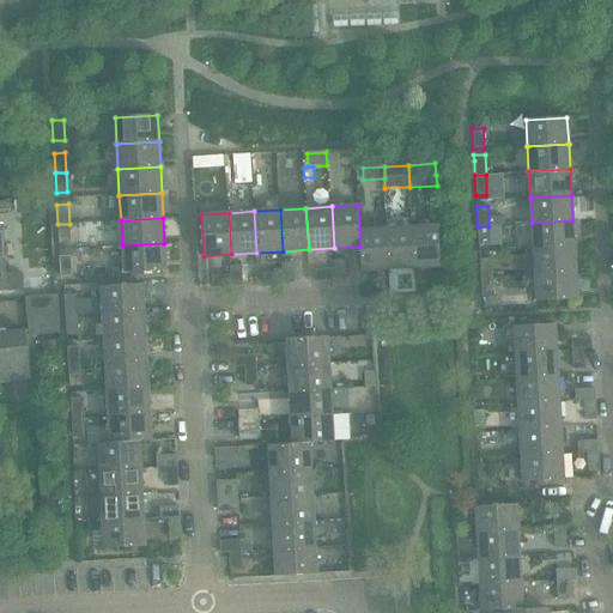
[(532,223),(533,249),(575,247),(572,220),(532,223)]
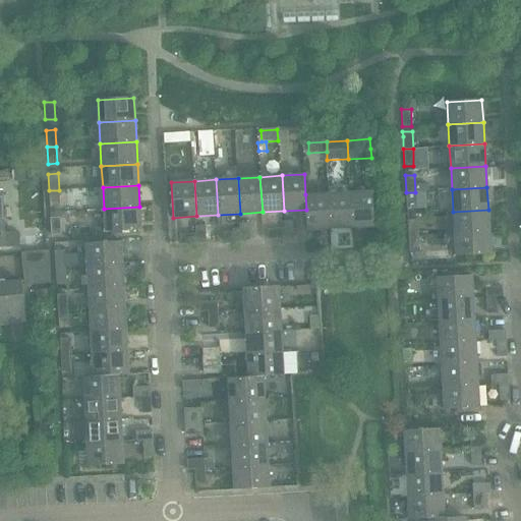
[(1,190),(0,190),(0,246),(19,246),(18,232),(4,232),(3,219),(1,190)]
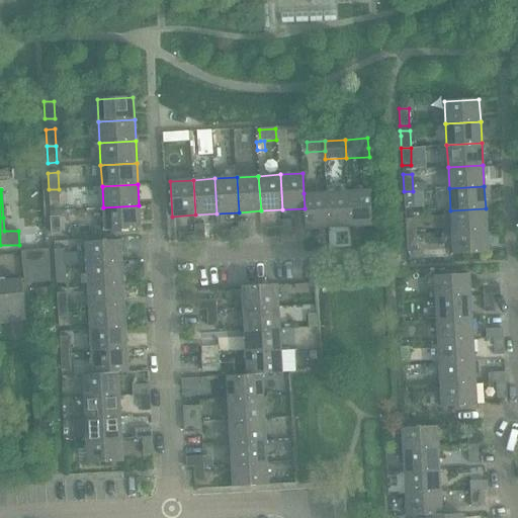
[(59,206),(59,189),(49,189),(50,206),(59,206)]
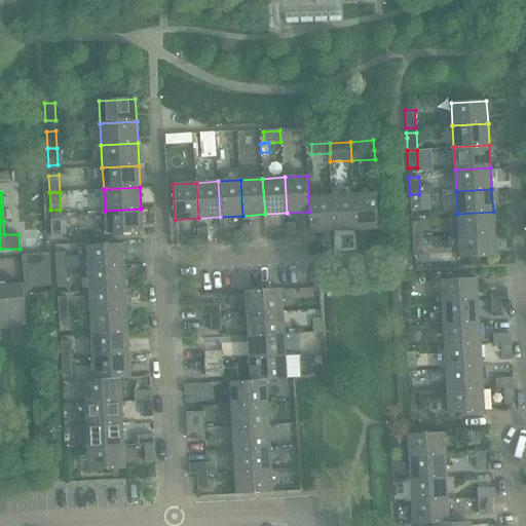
[(376,192),(353,194),(355,230),(378,229),(376,192)]
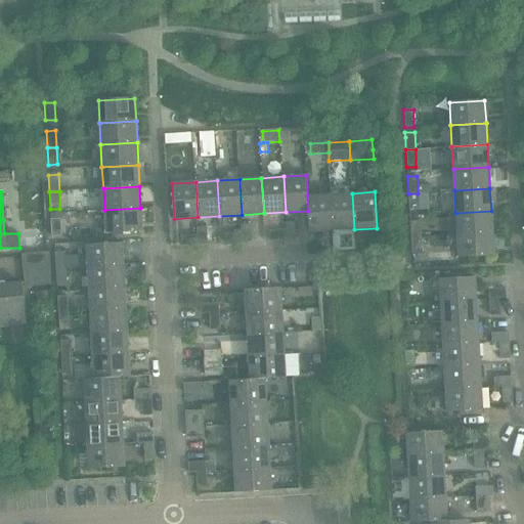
[(418,193),(408,193),(409,211),(419,211),(428,210),(427,192),(418,193)]
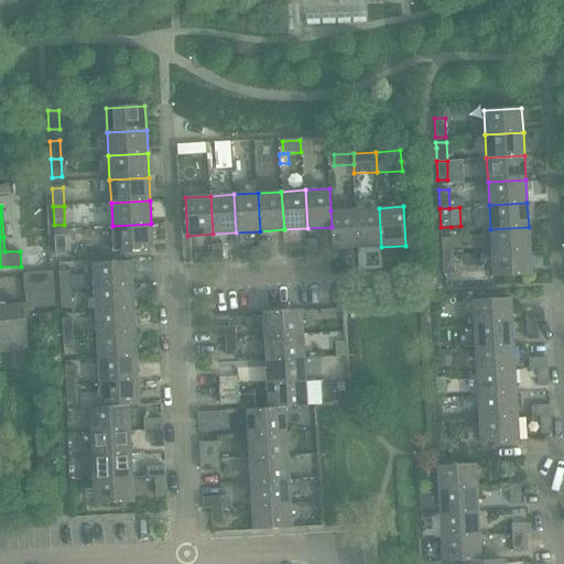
[(379,208),(356,209),(358,248),(381,247),(379,208)]
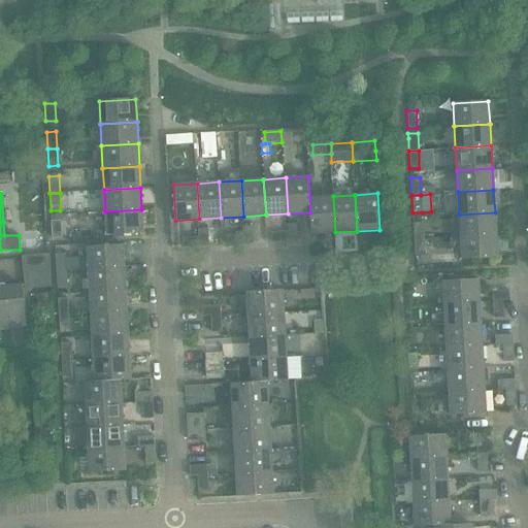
[(309,197),(310,212),(310,223),(311,234),(335,232),(333,196),(309,197)]
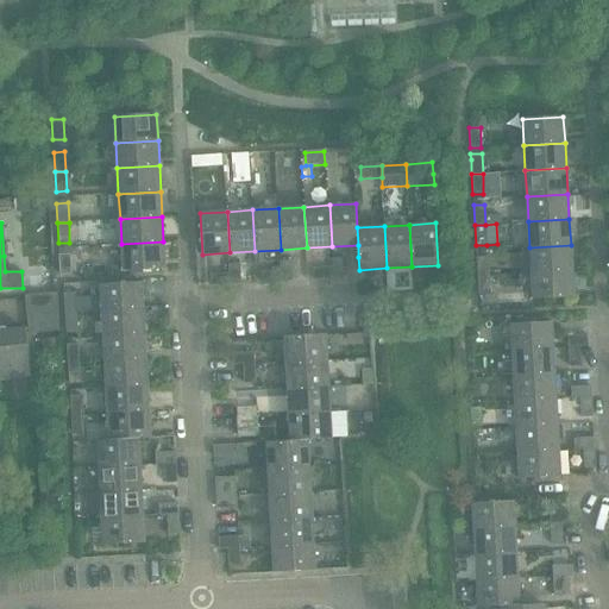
[(123,271),(165,269),(163,242),(121,244),(123,271)]
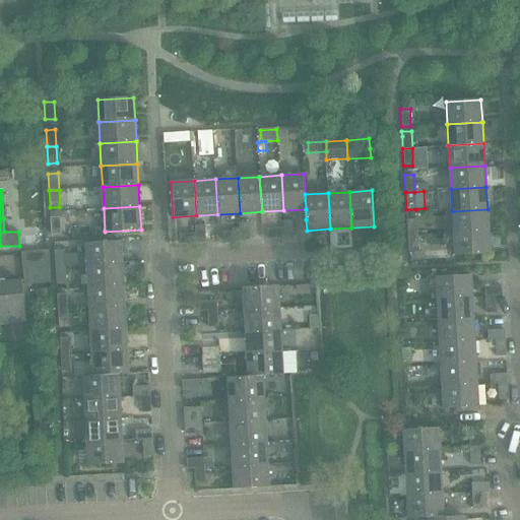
[(452,211),(453,233),(489,231),(488,209),(452,211)]
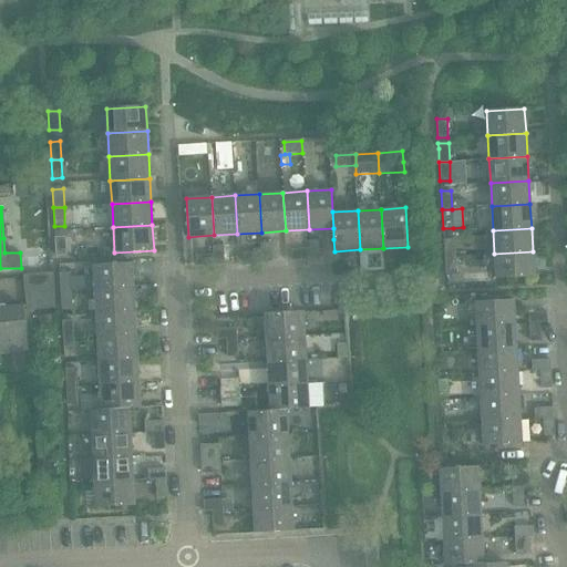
[(47,237),(34,238),(34,253),(48,251),(47,237)]
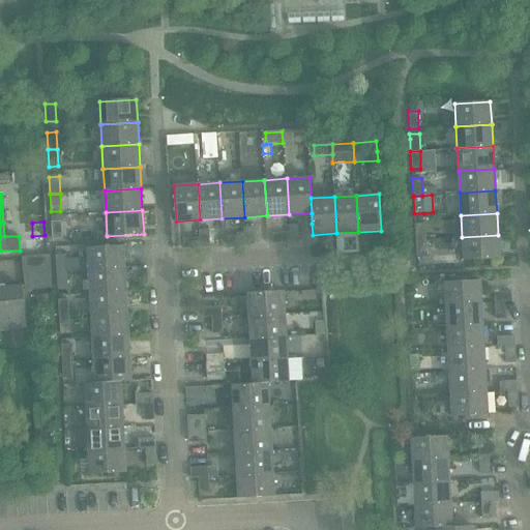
[(61,222),(52,222),(53,239),(62,239),(61,222)]
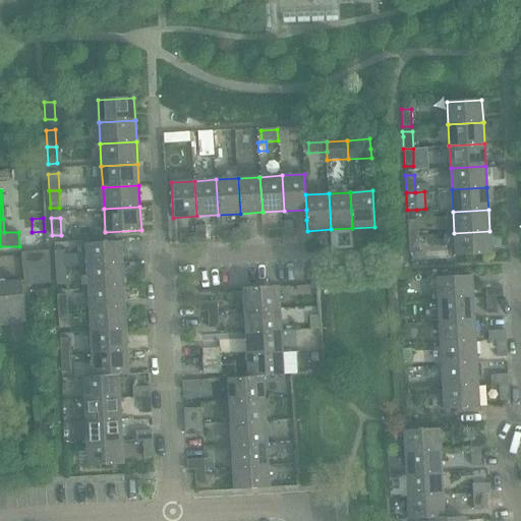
[(417,219),(407,220),(408,236),(418,236),(417,219)]
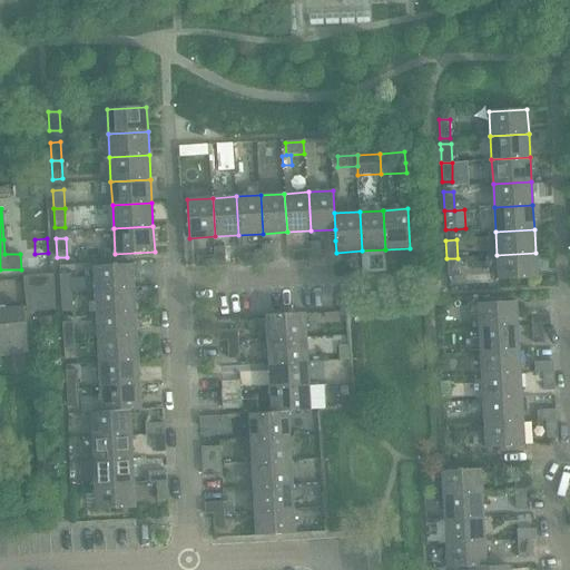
[(311,243),(311,249),(312,259),(322,259),(321,242),(311,243)]
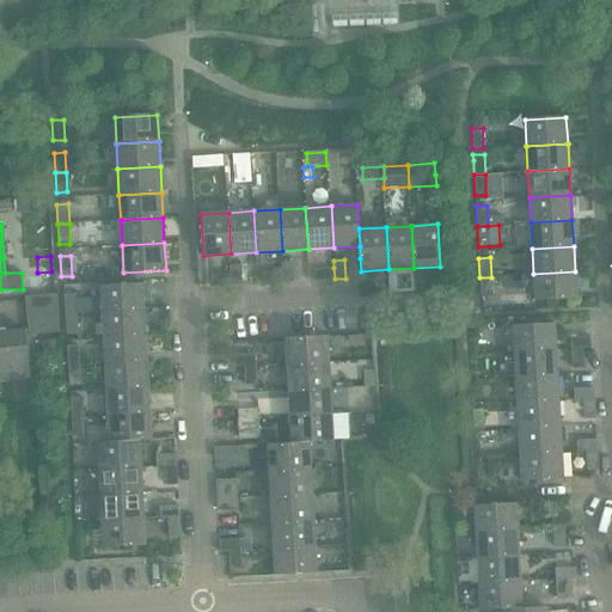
[(282,263),(282,271),(283,282),(294,281),(293,263),(282,263)]
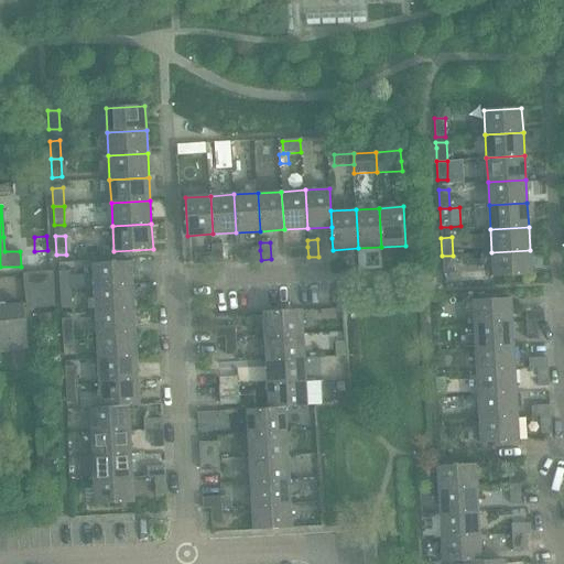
[(213,246),(213,252),(214,262),(224,262),(223,245),(213,246)]
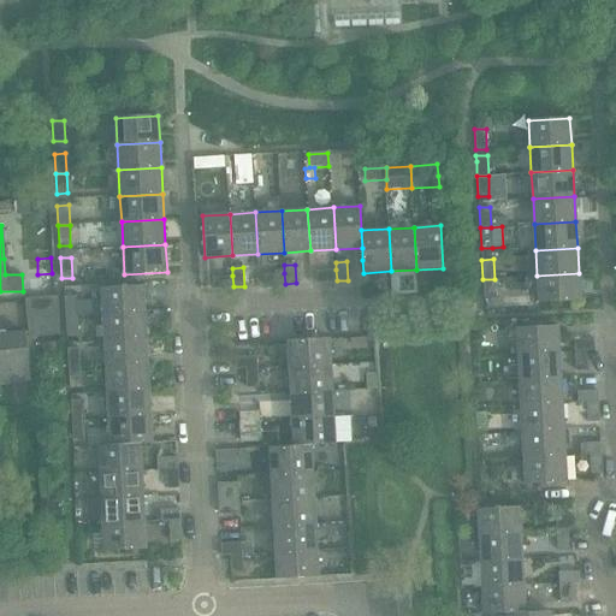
[(317,271),(318,282),(337,280),(336,270),(317,271)]
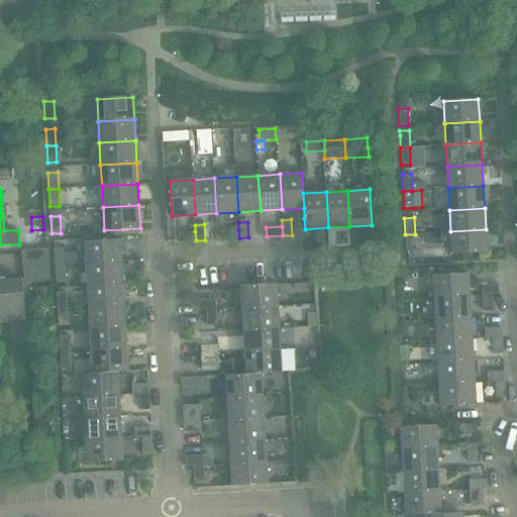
[(222,230),(223,239),(239,238),(238,229),(222,230)]
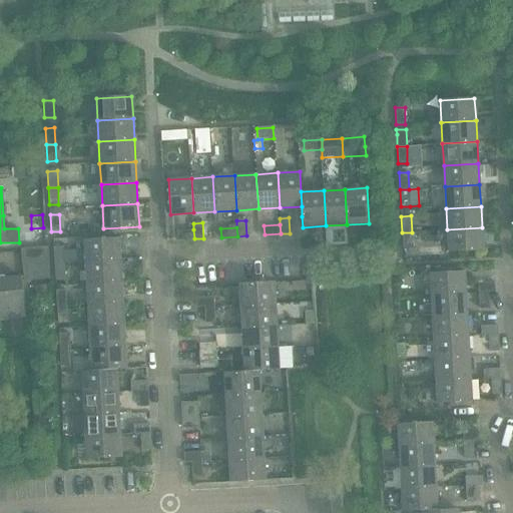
[(483,250),(482,227),(447,229),(449,252),(483,250)]
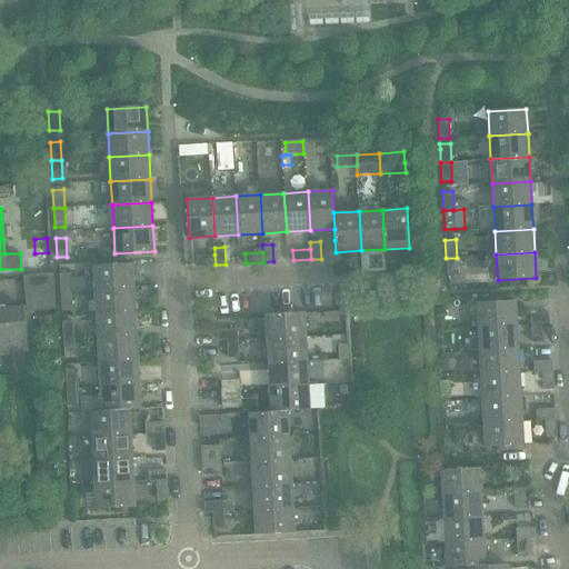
[(197,256),(197,266),(216,265),(215,255),(197,256)]
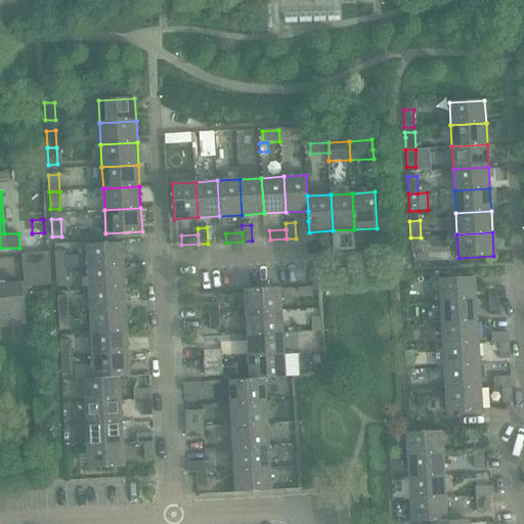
[(422,255),(421,237),(410,237),(411,255),(422,255)]
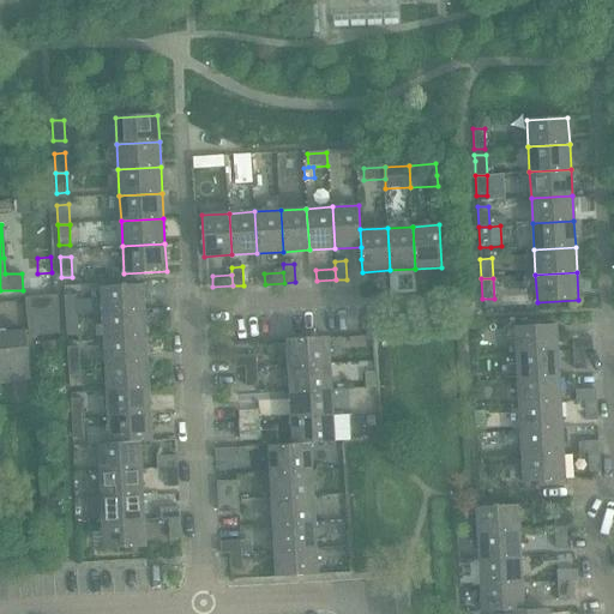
[(102,287),(103,313),(145,311),(143,284),(102,287)]
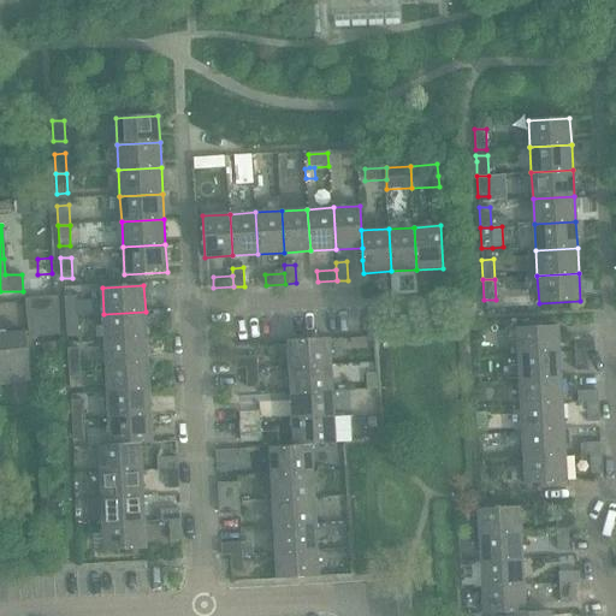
[(24,298),(27,318),(59,315),(58,296),(24,298)]
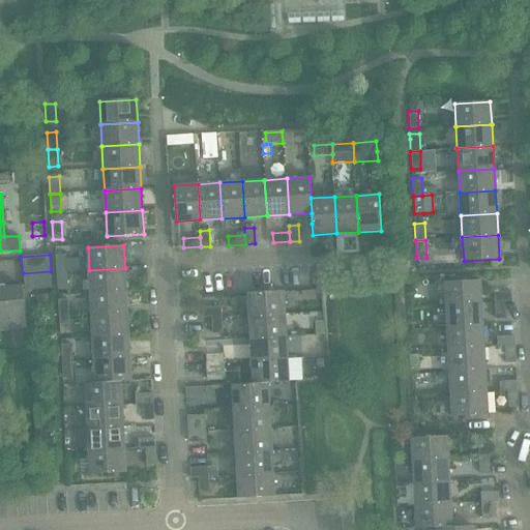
[(65,255),(57,255),(58,272),(66,272),(65,255)]
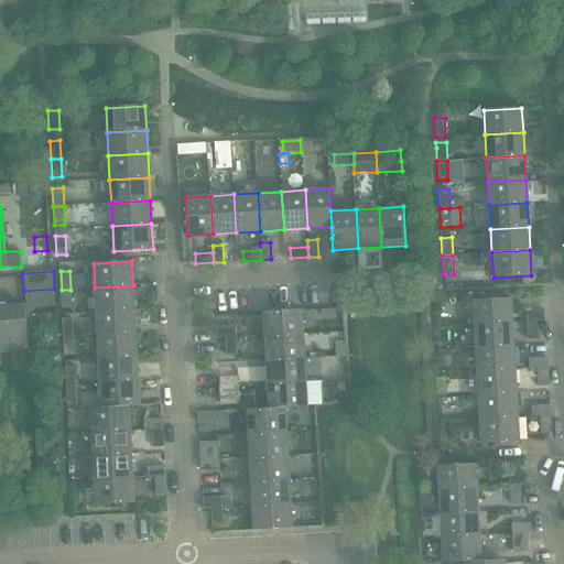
[(95,288),(96,311),(134,308),(133,285),(95,288)]
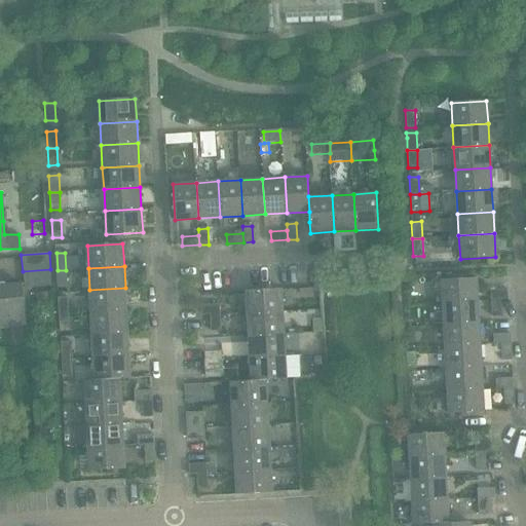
[(25,289),(51,286),(50,269),(23,271),(25,289)]
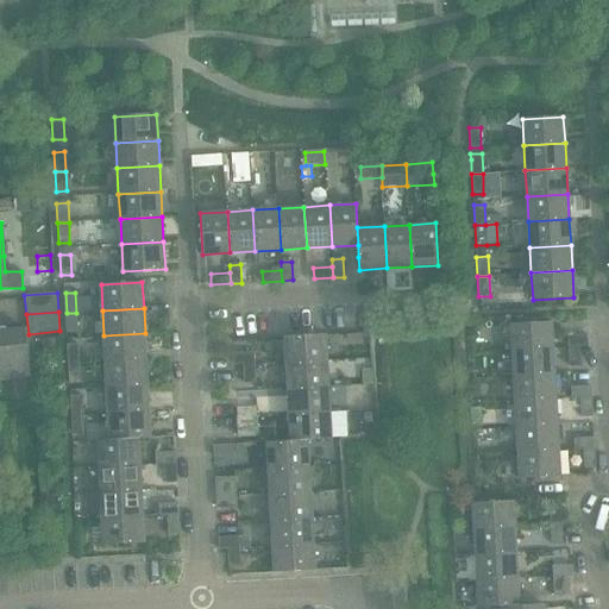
[(77,332),(76,313),(67,313),(68,333),(77,332)]
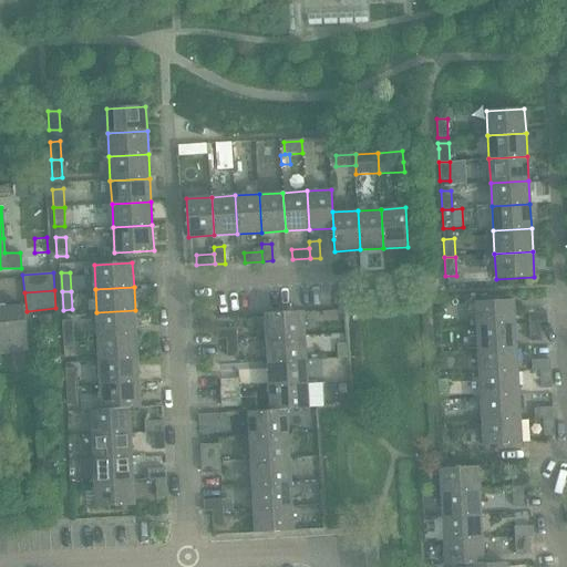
[(475,302),(476,327),(515,325),(514,300),(475,302)]
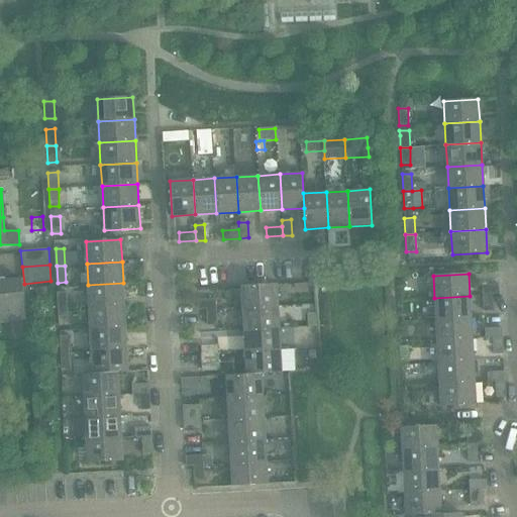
[(0,320),(23,318),(19,278),(0,280),(0,320)]
